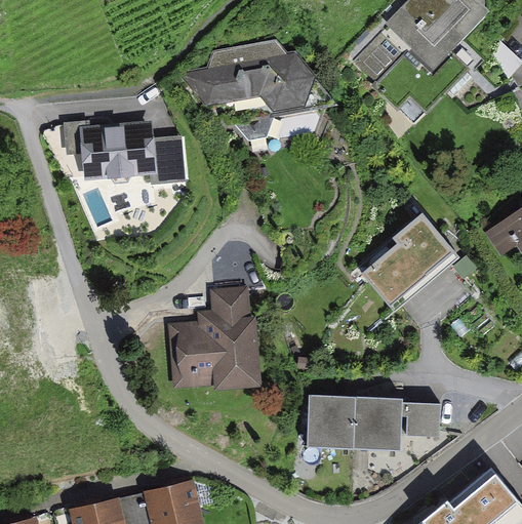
[(490,11),(479,0),(412,0),(357,57),(383,83),(413,52),(433,71),(490,11)]
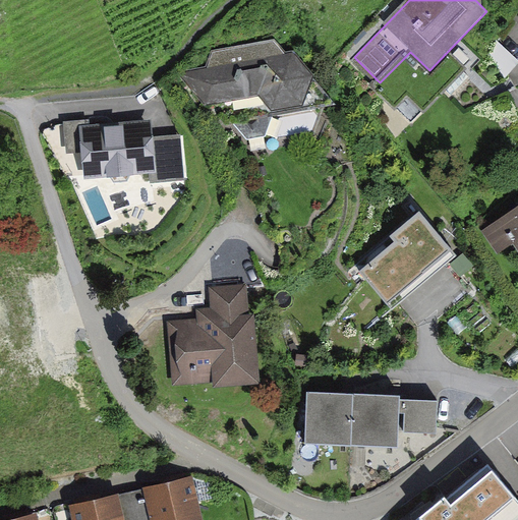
[(211,64),(183,69),(207,104),(257,95),(271,109),(303,105),(313,76),(296,50),(287,52),(278,39),(218,48),(211,64)]
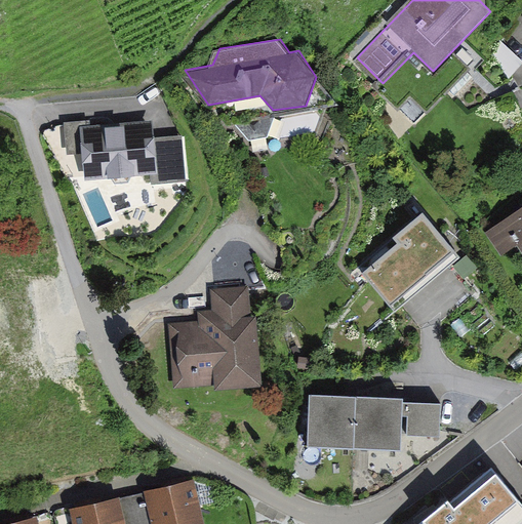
[(150,118),(77,122),(80,184),(185,178),(183,134),(151,136),(150,118)]
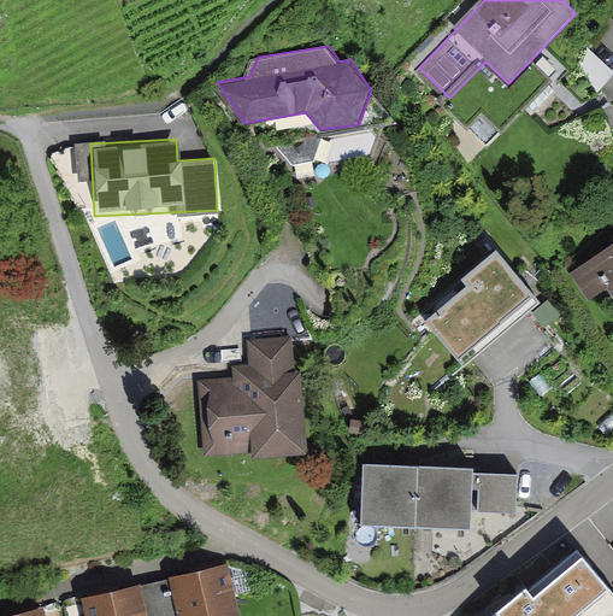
[(612,241),(571,271),(591,301),(609,288),(612,293),(612,241)]
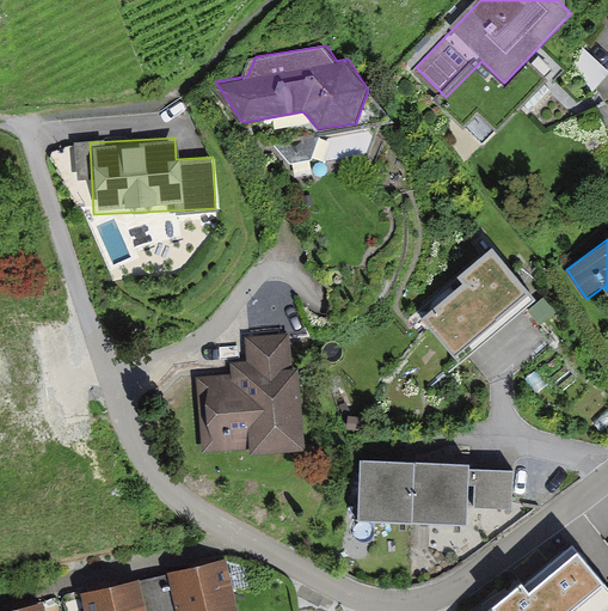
[(522,287),(487,248),(415,311),(449,350),(522,287)]
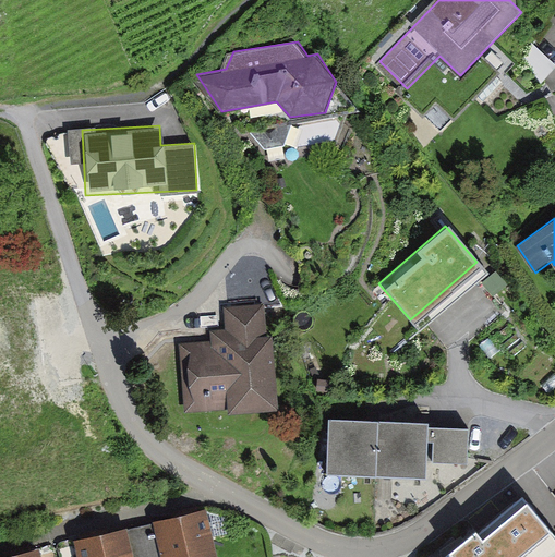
[(272,302),(224,305),(225,328),(181,330),(186,408),(220,406),(220,421),(279,418),(272,302)]
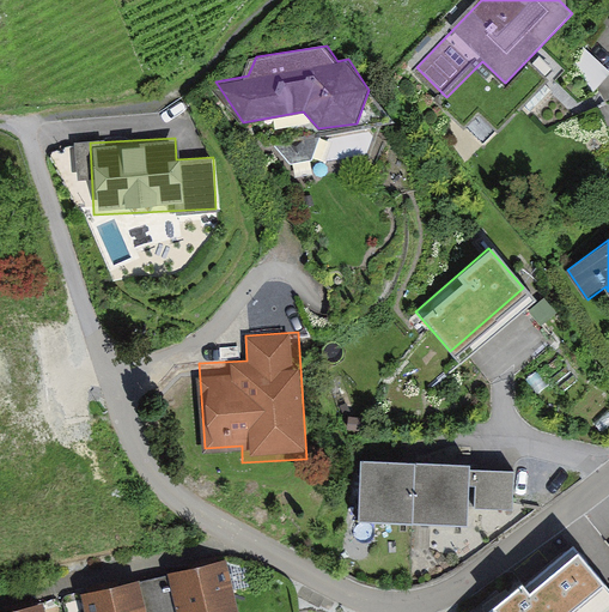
[(516,467),(360,461),(358,522),(473,527),(474,508),(515,510),(516,467)]
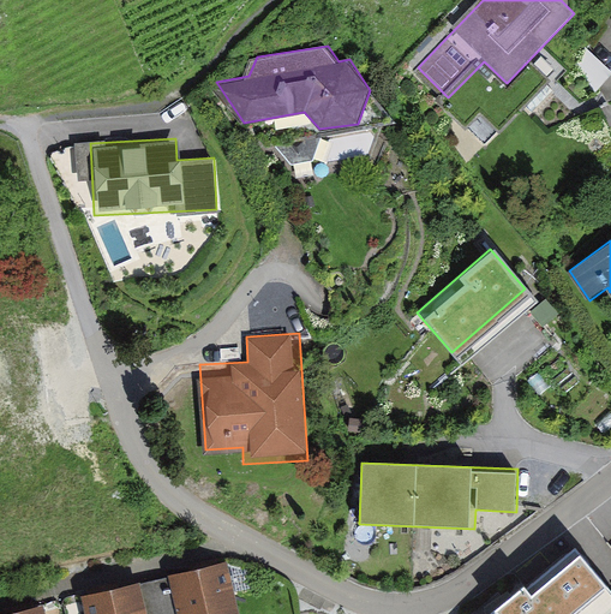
[(600,613),(610,606),(610,592),(570,546),(490,613),(600,613)]
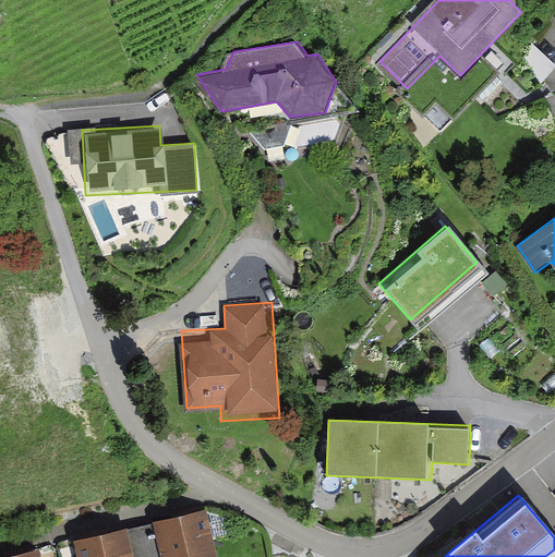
[(219,556),(207,508),(149,522),(157,556),(219,556)]
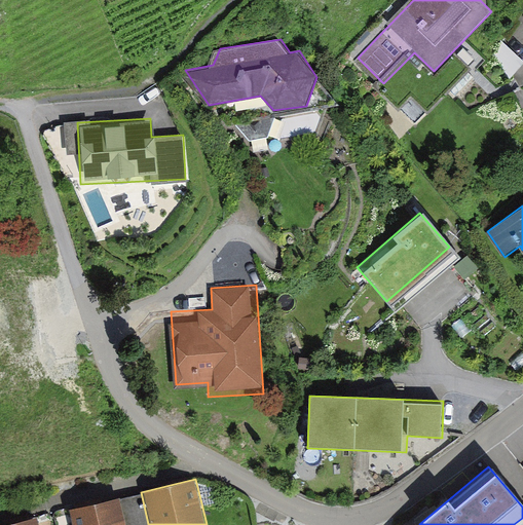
[(125,524),(120,498),(67,512),(69,524),(125,524)]
